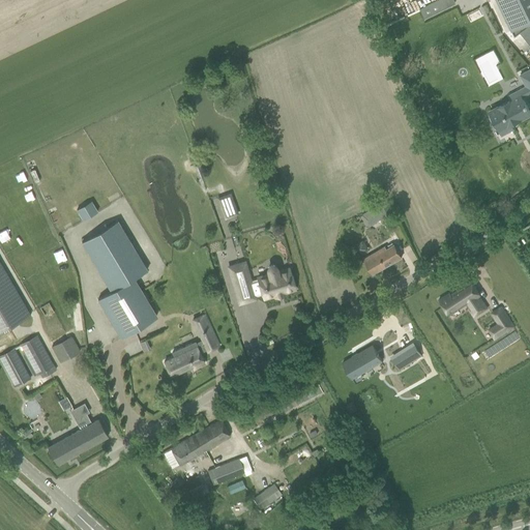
[(454,0),(440,0),(420,9),(424,18),(455,2),(454,0)]
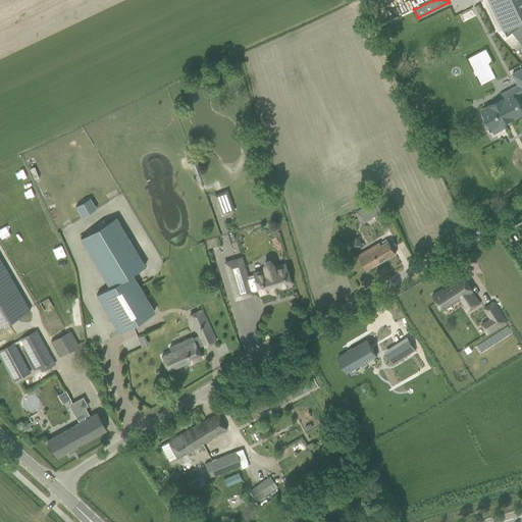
[(521,23),(521,0),(489,0),(507,36),(513,31),(521,23)]
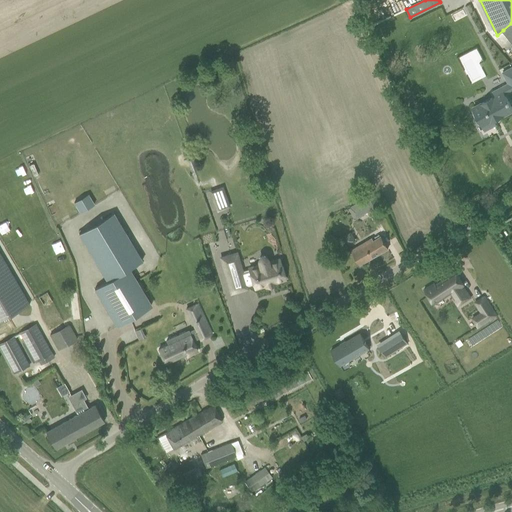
[(511,23),(503,30),(504,31),(511,41),(511,23)]
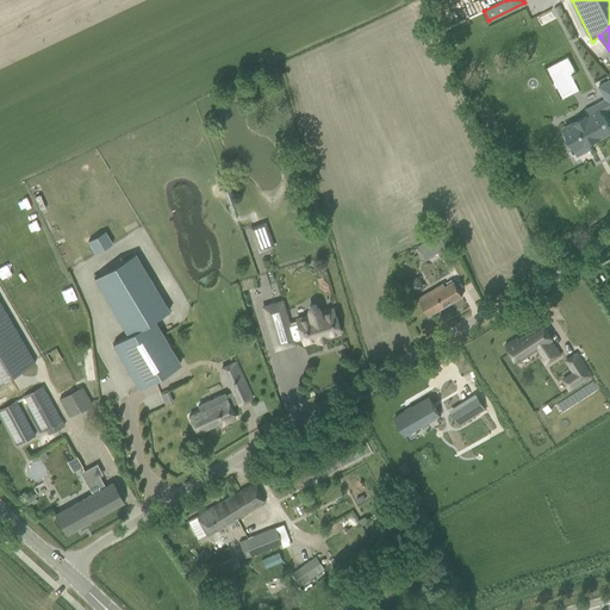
[(589,117),(564,130),(566,135),(565,138),(568,144),(572,145),(574,150),(573,150),(577,157),(591,149),(589,143),(609,131),(609,130),(602,113),(609,109),(609,82),(599,88),(607,103),(586,113),(589,117)]
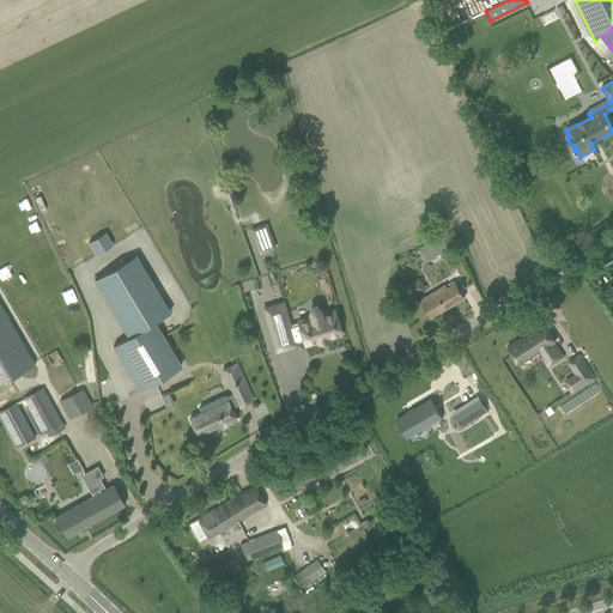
[(429,242),(437,255),(443,250),(455,244),(443,224),(431,230),(436,237),(429,242)]
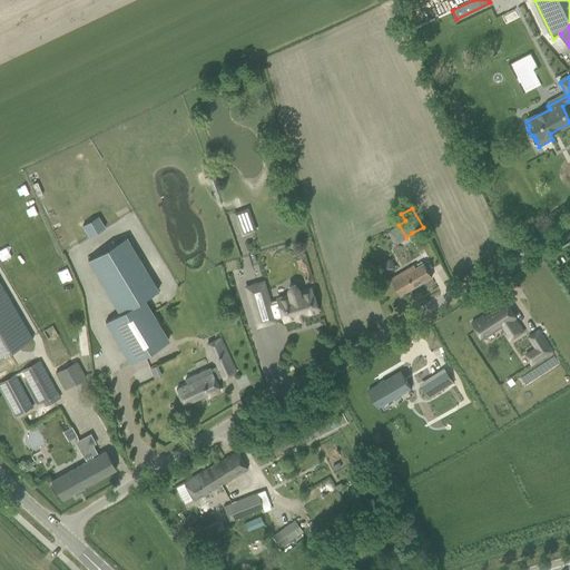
[(235,214),(242,235),(255,231),(247,209),(235,214)]
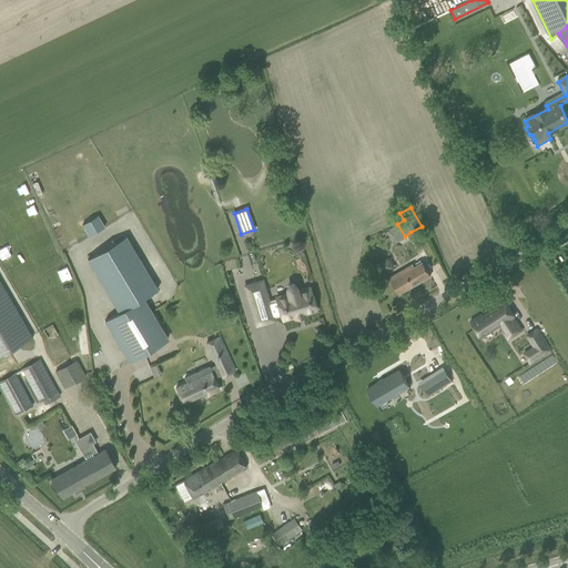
[(97,215),(82,225),(88,235),(103,226),(97,215)]
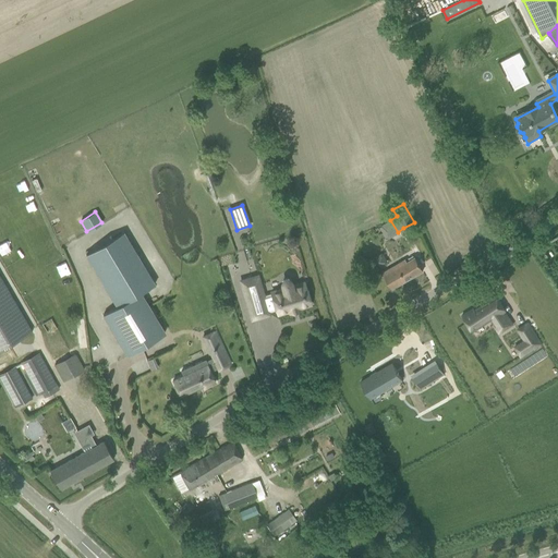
[(128,355),(165,334),(141,293),(155,284),(123,233),(86,255),(117,307),(102,315),(128,355)]
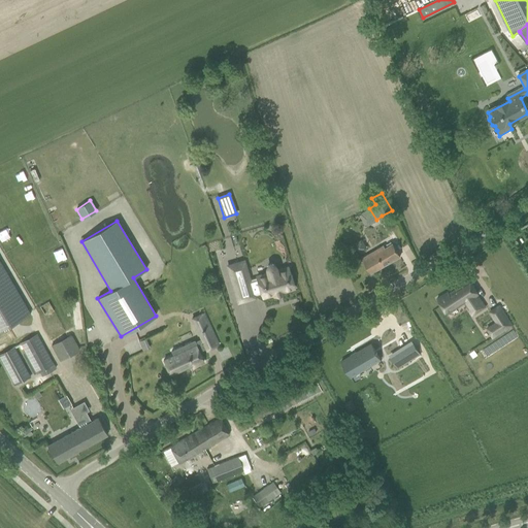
[(400,257),(395,248),(393,244),(385,250),(383,246),(362,259),(370,273),(400,257)]
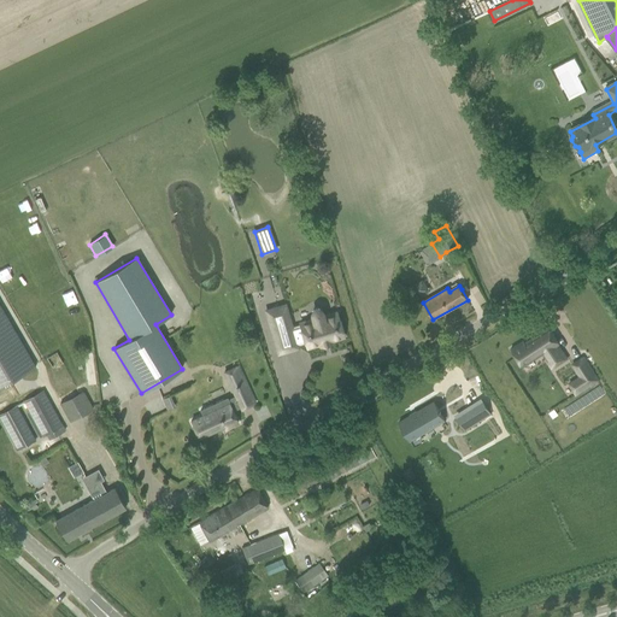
[(297,347),(297,346),(305,344),(306,347),(344,336),(336,313),(324,317),(324,312),(323,310),(321,309),(319,307),(317,307),(315,307),(312,309),(311,310),(310,312),(309,315),(310,316),(311,321),(301,323),(301,324),(291,327),(289,323),(286,324),(285,319),(288,318),(285,306),(266,311),(278,353),(297,347)]
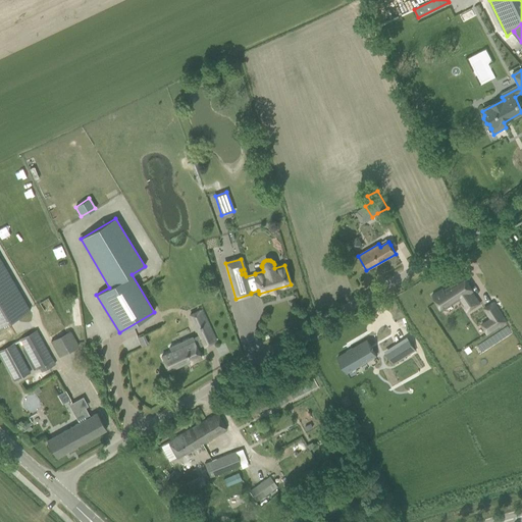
[(0,260),(0,325),(29,309),(0,260)]
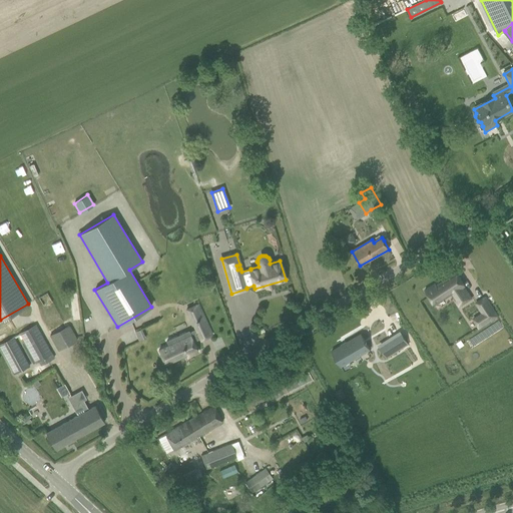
[(435,284),(424,291),(434,306),(451,295),(453,293),(457,300),(467,293),(463,287),(464,286),(455,273),(436,285),(435,284)]
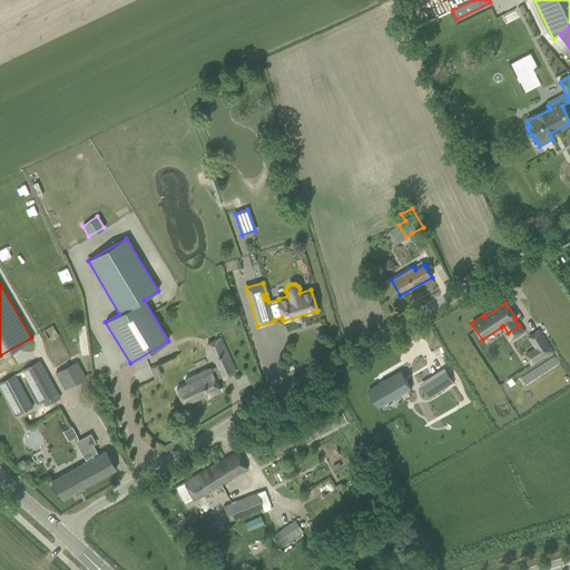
[(536,349),(526,354),(530,361),(529,361),(531,365),(552,352),(544,340),(534,346),(536,349)]
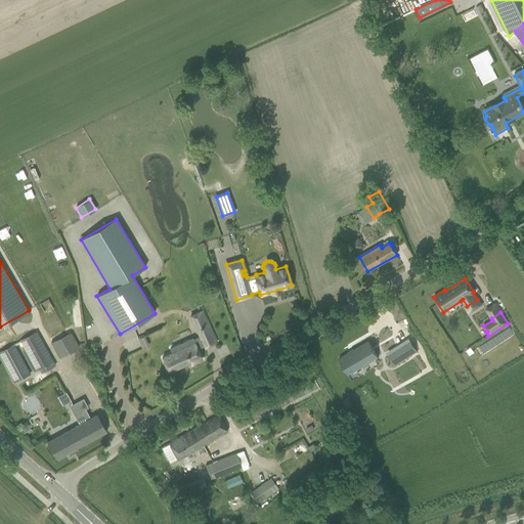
[(200,336),(193,339),(192,338),(169,348),(172,353),(162,358),(169,373),(190,362),(191,364),(202,359),(198,349),(204,346),(205,348),(216,343),(205,316),(192,321),(200,336)]
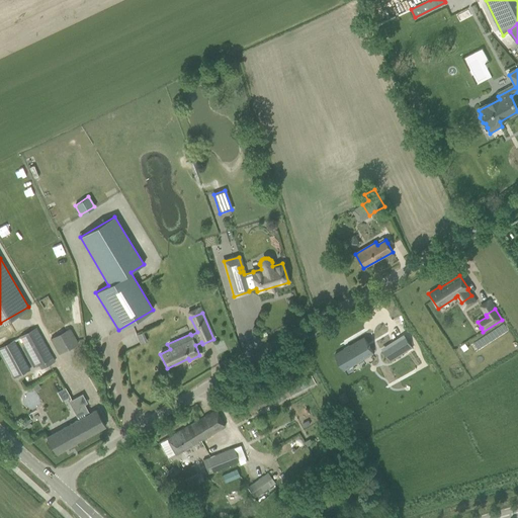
[(37,329),(19,338),(31,359),(35,367),(39,365),(53,358),(37,329)]
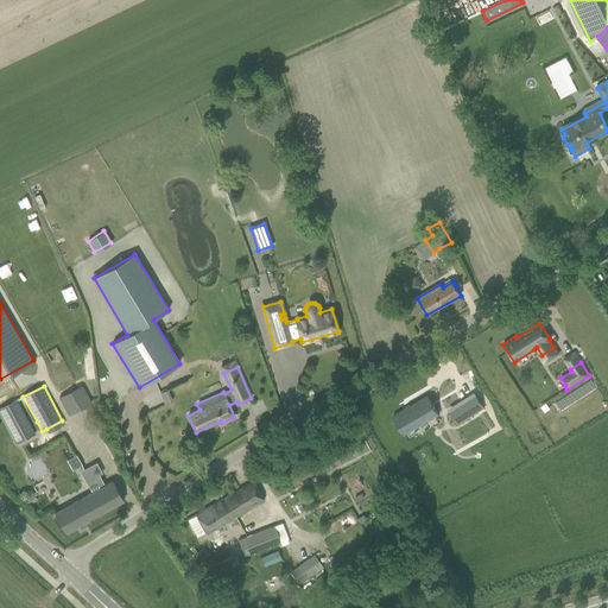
[(81,386),(59,398),(69,416),(90,404),(81,386)]
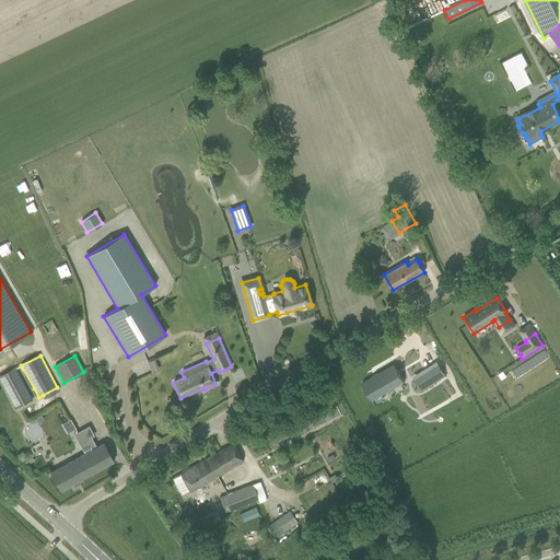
[(394,365),(362,384),(371,399),(403,381),(394,365)]
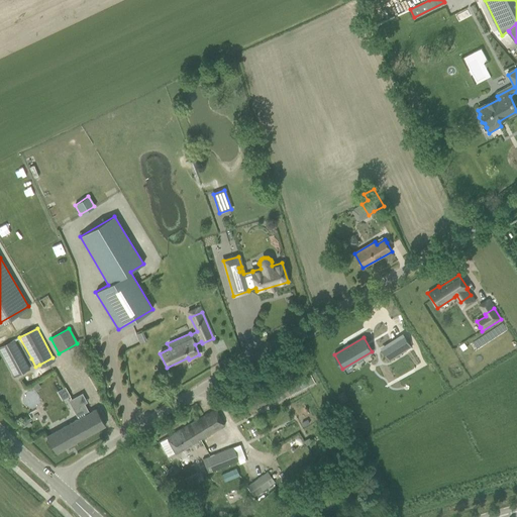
[(0,347),(0,350),(14,378),(30,370),(14,340),(0,347)]
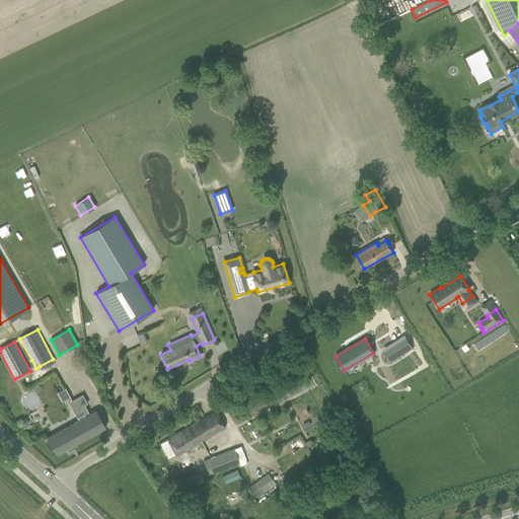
[(383,352),(390,362),(401,355),(394,345),(383,352)]
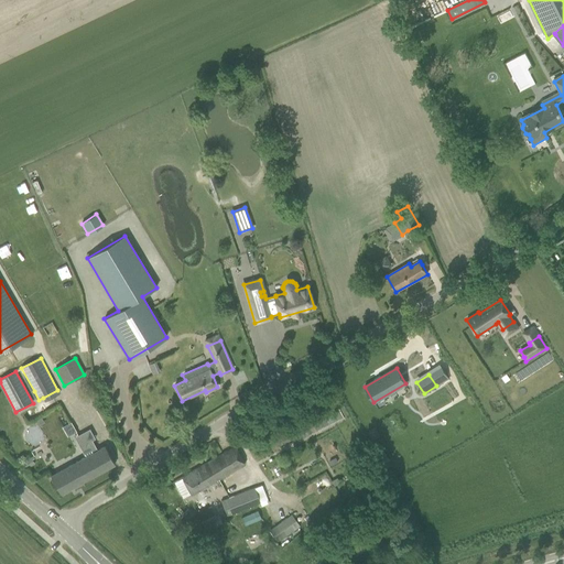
[(68,438),(77,434),(73,423),(63,426),(68,438)]
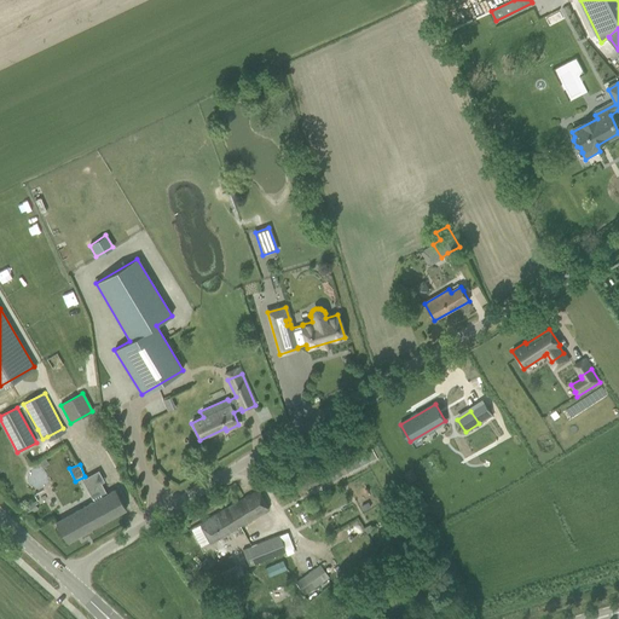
[(65,516),(55,522),(65,543),(126,510),(120,499),(115,490),(106,495),(100,482),(87,490),(93,502),(65,516)]
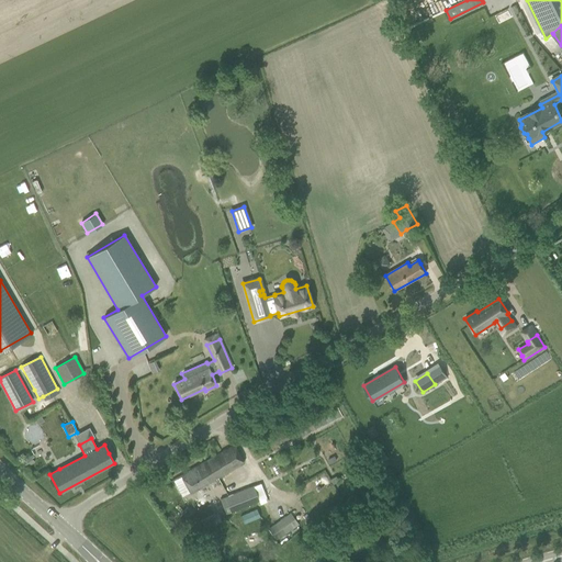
[(244,463),(239,454),(234,445),(180,475),(190,493),(244,463)]
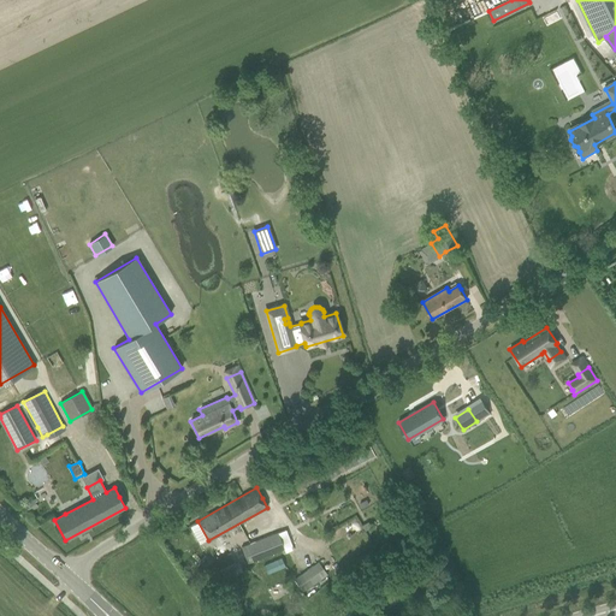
[(35,498),(24,504),(29,513),(37,508),(34,502),(37,501),(35,498)]
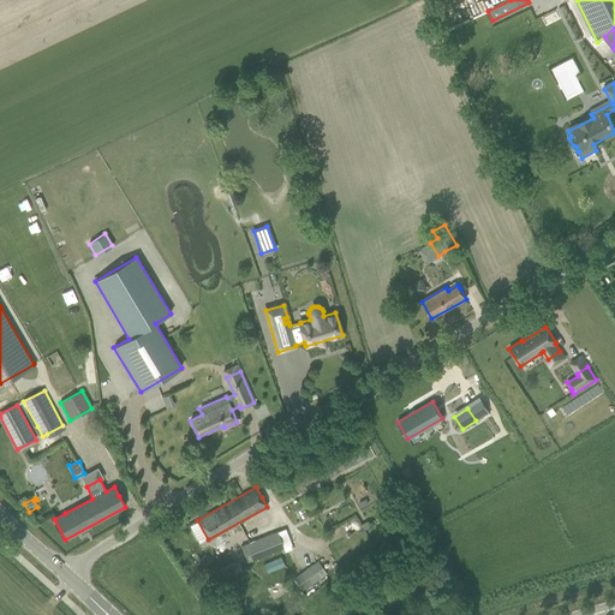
[(244,531),(257,526),(252,517),(240,523),(244,531)]
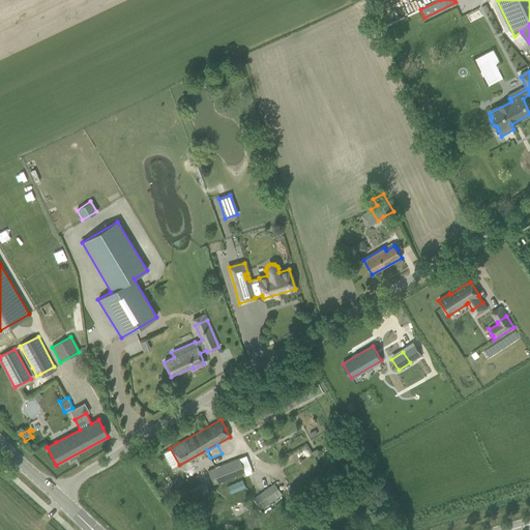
[(214,486),(245,473),(239,458),(208,470),(214,486)]
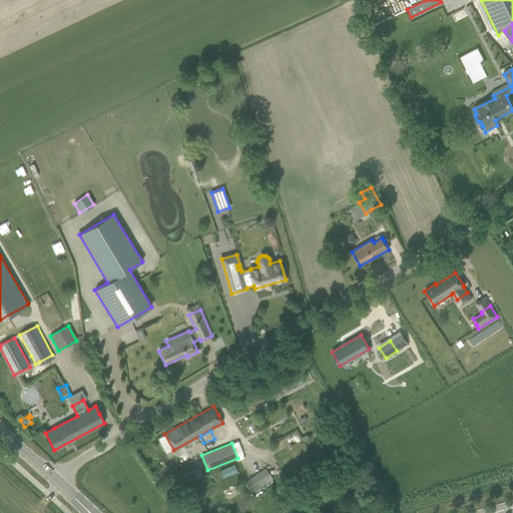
[(182,486),(191,481),(202,477),(198,468),(178,478),(182,486)]
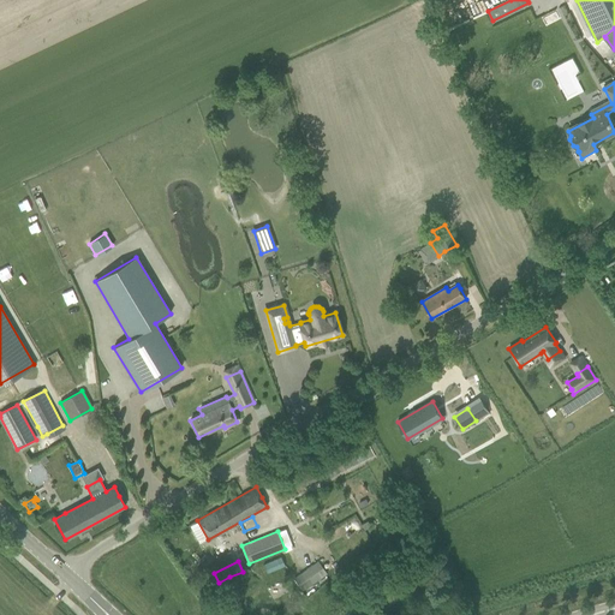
[(303,591),(327,574),(317,561),(294,578),(303,591)]
